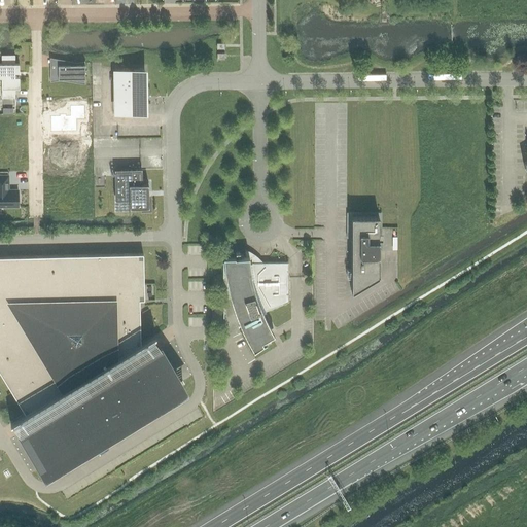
[(20,77),(15,77),(15,72),(20,72),(20,64),(15,64),(15,55),(2,55),(2,64),(0,63),(0,77),(2,77),(2,98),(14,98),(15,108),(15,88),(20,88),(20,77)]
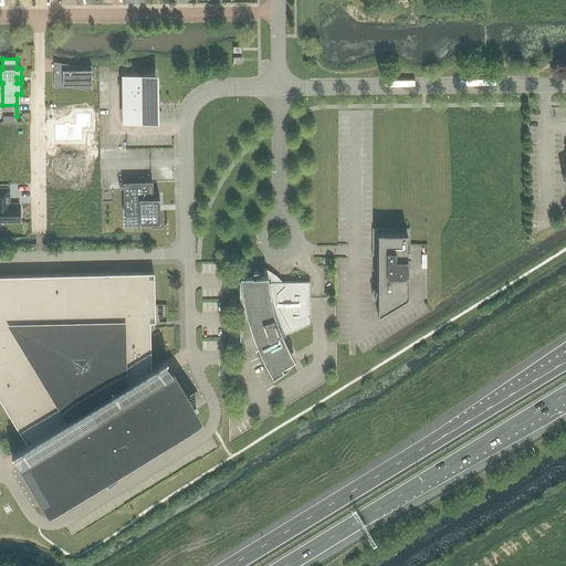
[(76,66),(65,64),(65,70),(59,70),(59,73),(54,73),(54,87),(55,87),(55,84),(91,84),(91,91),(92,91),(92,65),(91,65),(91,70),(76,70),(76,66)]
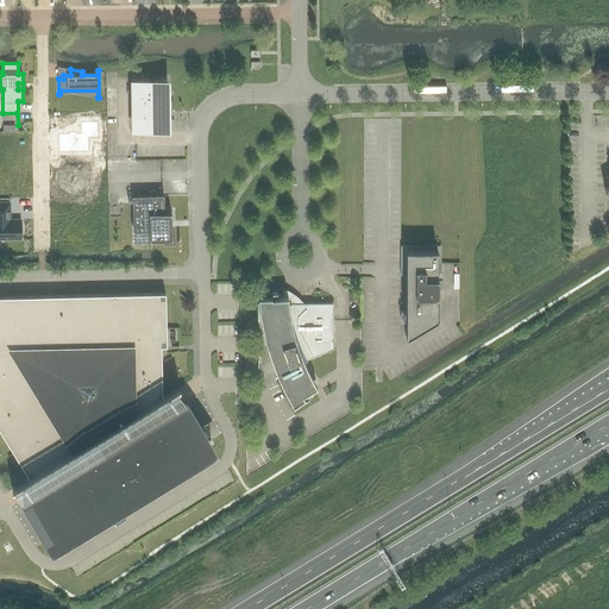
[(162,80),(135,81),(136,99),(140,98),(140,112),(136,112),(136,130),(162,130),(162,80)]
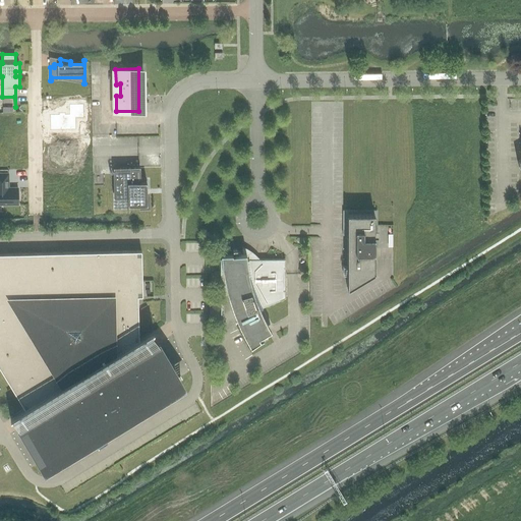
[(69,115),(50,115),(51,130),(76,130),(75,118),(83,118),(83,105),(69,105),(69,115)]
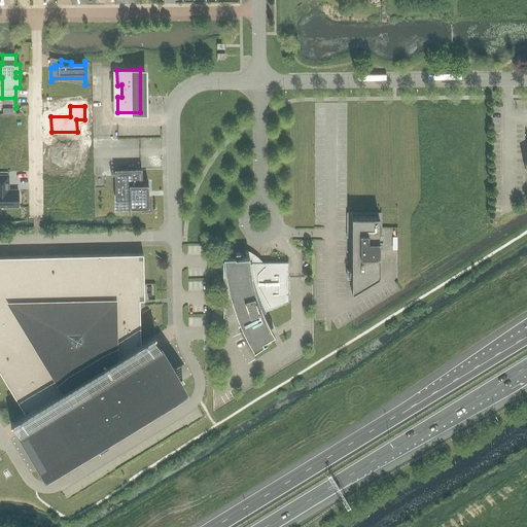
[(149,206),(148,183),(141,183),(141,170),(134,170),(134,165),(133,165),(133,166),(129,166),(129,169),(129,170),(125,170),(116,170),(116,177),(116,199),(130,199),(130,207),(149,206)]
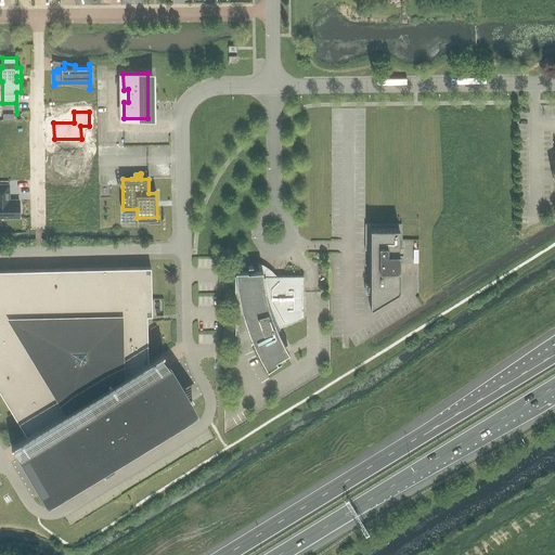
[(0,217),(20,218),(20,201),(9,201),(9,185),(0,184),(0,217)]
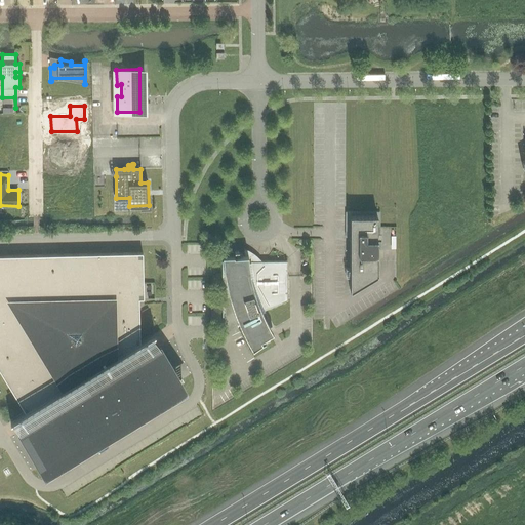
[(377,214),(350,214),(350,290),(377,274),(377,249),(380,249),(380,230),(377,230),(377,214)]
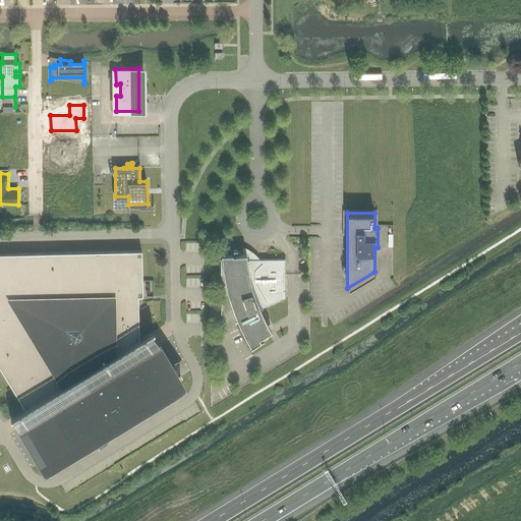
[(159,344),(153,348),(146,336),(153,332),(154,331),(153,331),(138,339),(138,295),(142,295),(141,250),(0,253),(0,366),(25,408),(11,417),(12,417),(19,413),(26,424),(20,428),(36,455),(43,451),(48,459),(174,383),(169,374),(175,370),(159,344)]
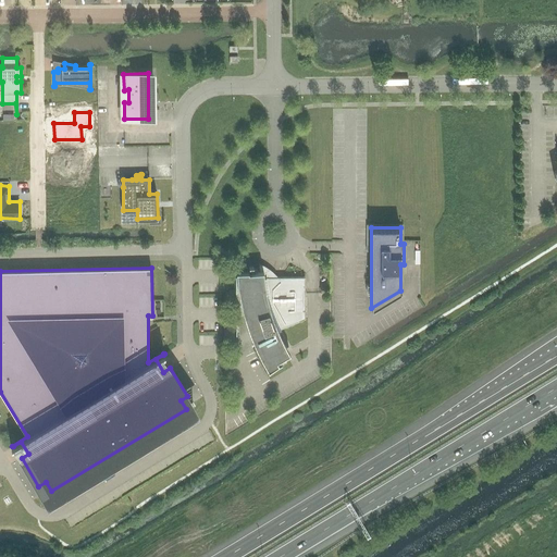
[(267,279),(264,279),(263,271),(249,272),(249,271),(236,271),(236,276),(235,276),(236,336),(237,335),(236,307),(242,306),(246,322),(249,331),(252,341),(257,349),(265,366),(269,370),(279,363),(276,360),(289,353),(285,345),(282,337),(277,327),(279,326),(280,329),(306,318),(305,276),(267,277),(267,279)]
